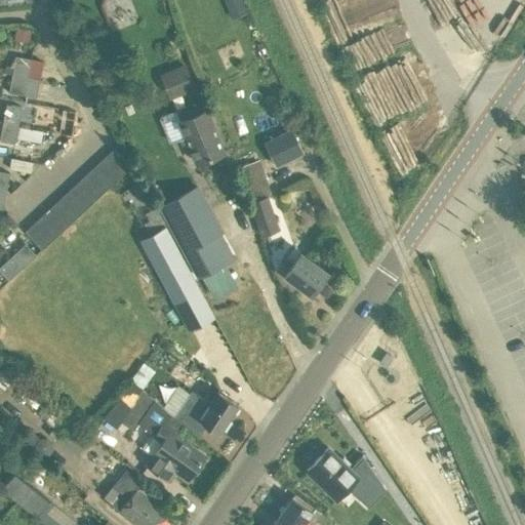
[(245,13),(239,0),(225,0),(232,18),(245,13)]
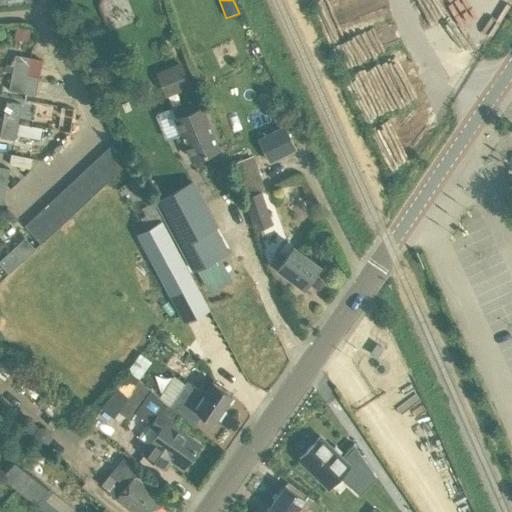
[(11,73),(27,75),(30,57),(14,54),(11,73)]
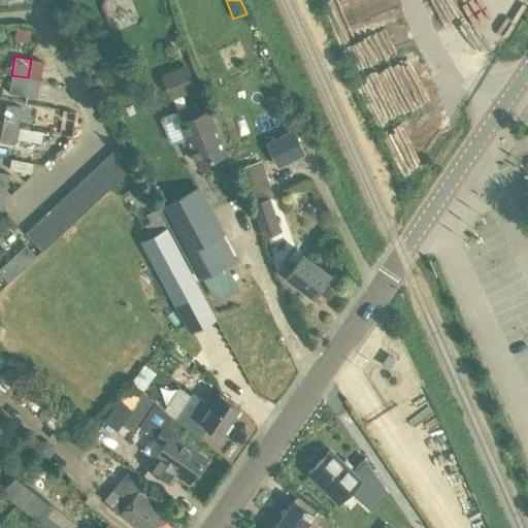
[(167,86),(171,97),(196,88),(198,87),(188,61),(162,72),(167,86)]
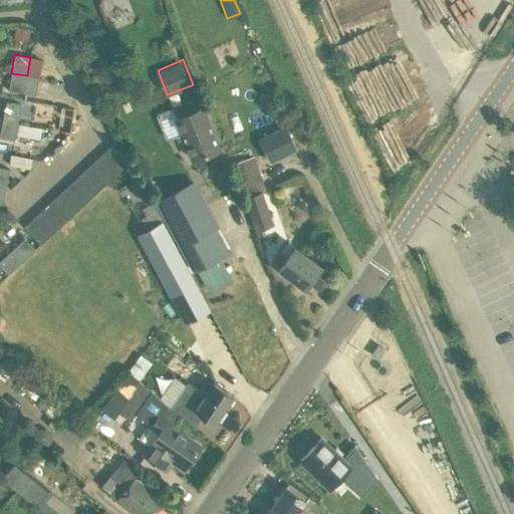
[(27,75),(11,73),(8,91),(35,95),(38,77),(27,75)]
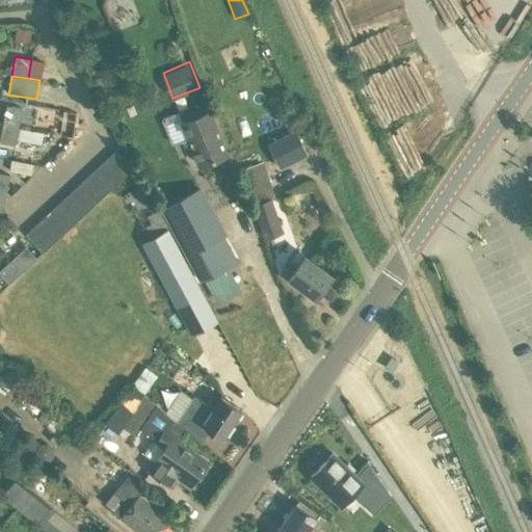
[(6,105),(2,125),(28,130),(30,120),(21,117),(23,108),(6,105)]
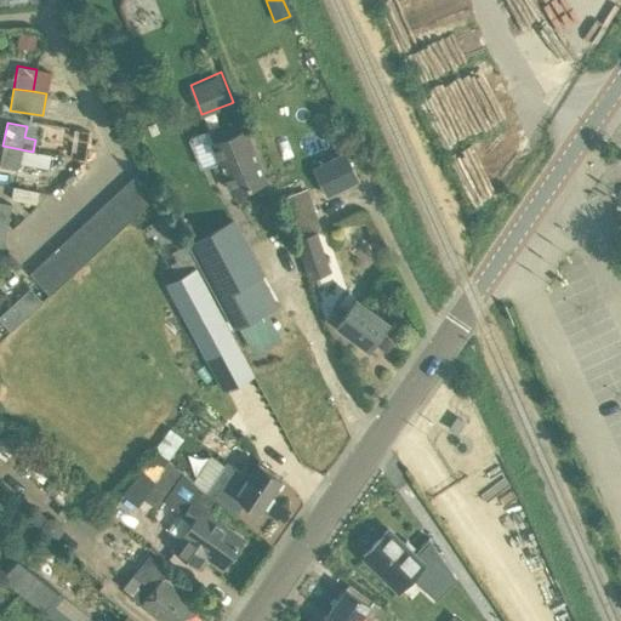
[(490,147),(512,157),(522,137),(500,127),(490,147)]
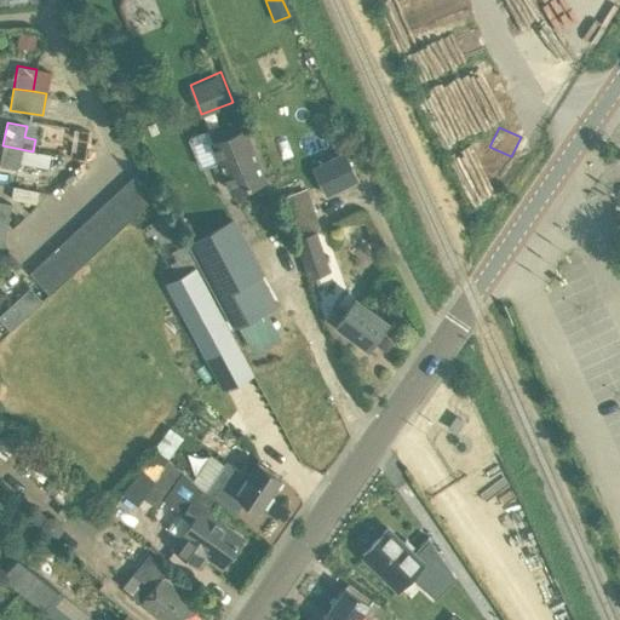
[(231,193),(264,179),(245,128),(211,143),(231,193)]
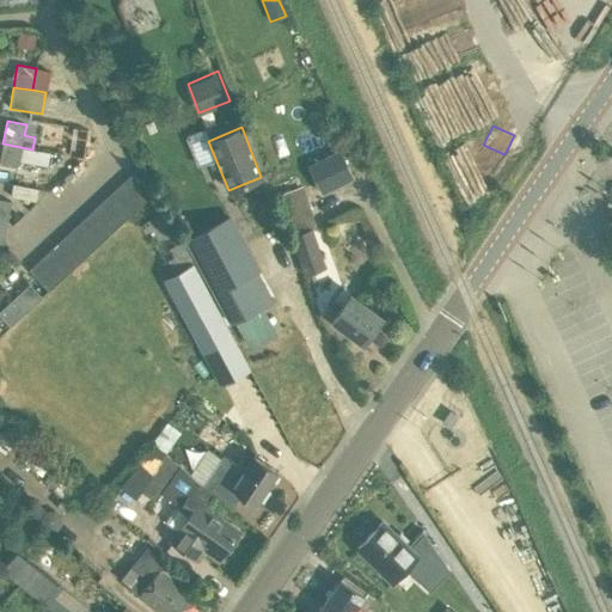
[(49,152),(32,150),(2,144),(0,157),(0,165),(18,167),(19,161),(47,166),(49,152)]
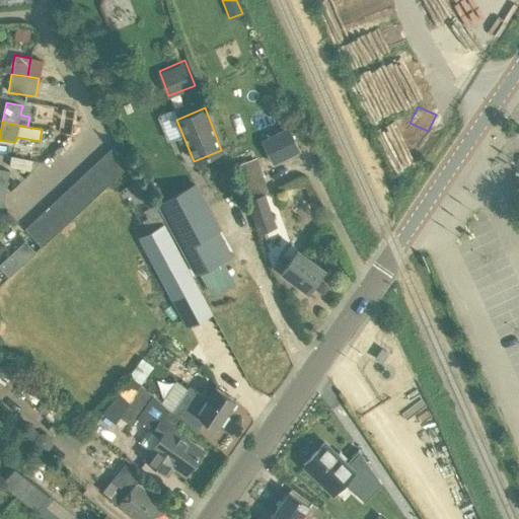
[(262,141),(273,165),(300,152),(289,128),(262,141)]
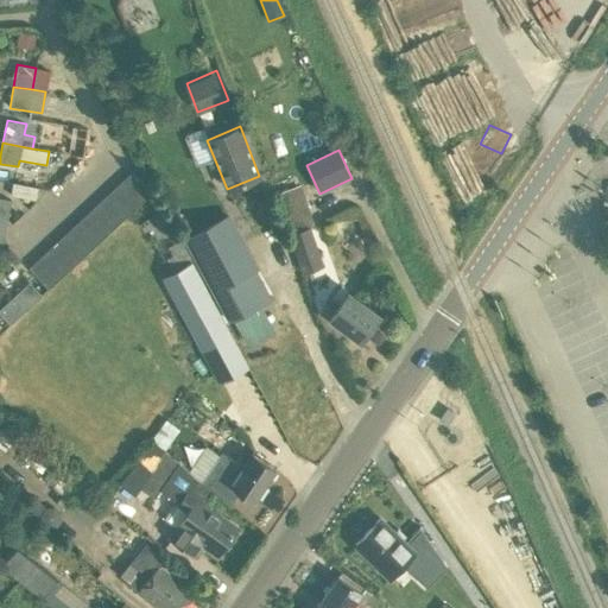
[(122,181),(143,202),(153,191),(133,171),(122,181)]
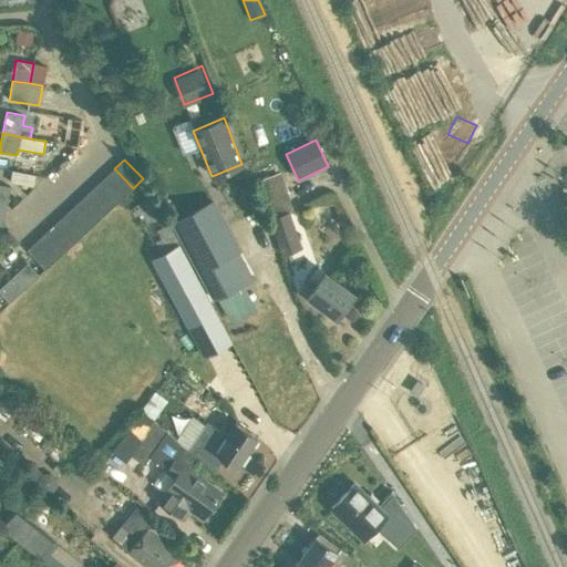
[(114,168),(104,177),(123,197),(133,188),(114,168)]
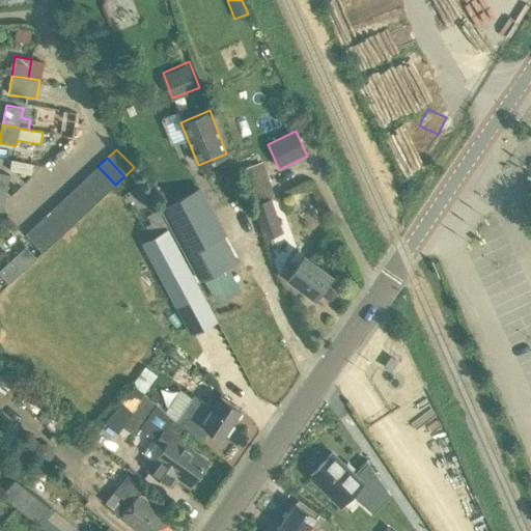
[(33,163),(11,159),(9,170),(30,174),(33,163)]
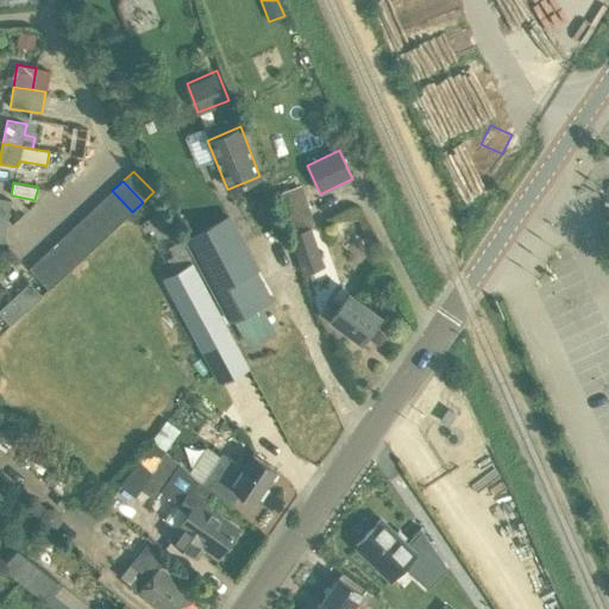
[(311,227),(315,224),(301,184),(276,194),(301,275),(324,267),(311,227)]
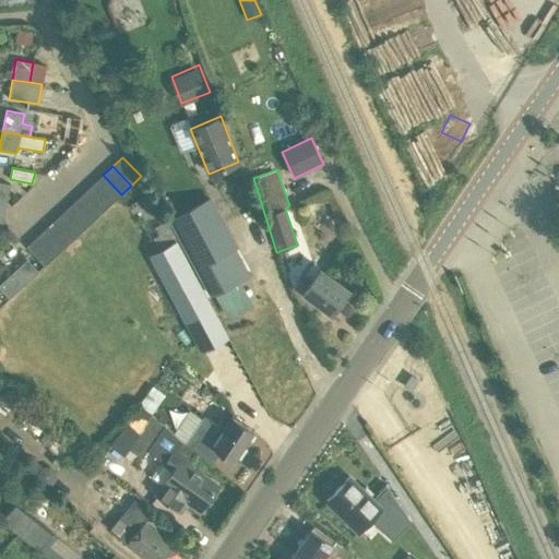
[(103,175),(94,183),(111,203),(121,194),(103,175)]
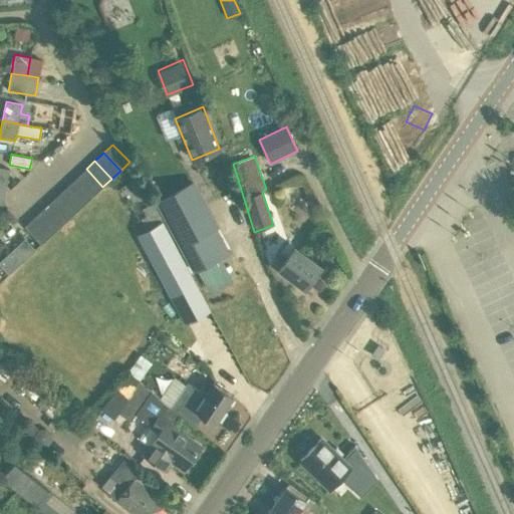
[(0,167),(0,185),(6,187),(10,169),(0,167)]
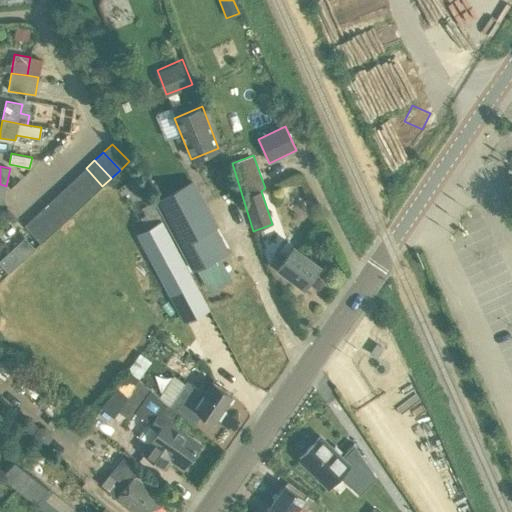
[(86,168),(77,176),(93,194),(102,186),(86,168)]
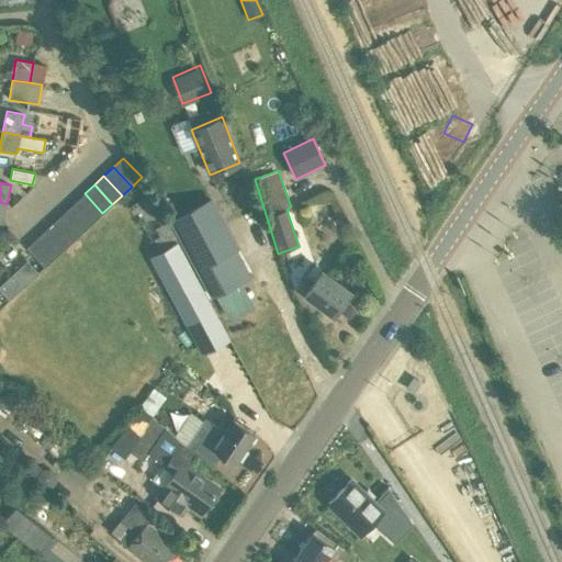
[(85,193),(75,202),(92,222),(102,213),(85,193)]
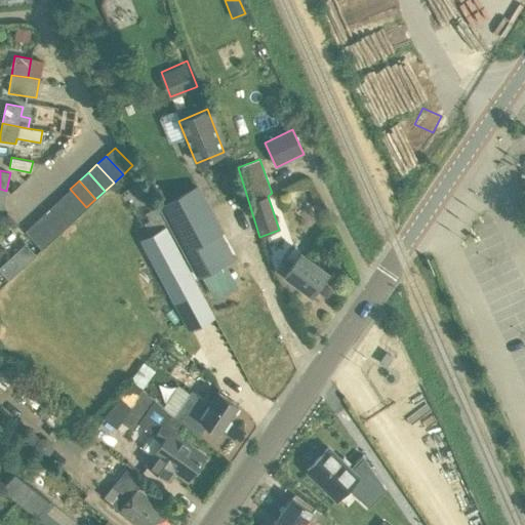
[(189,329),(213,316),(140,180),(119,192),(144,238),(140,239),(189,329)]
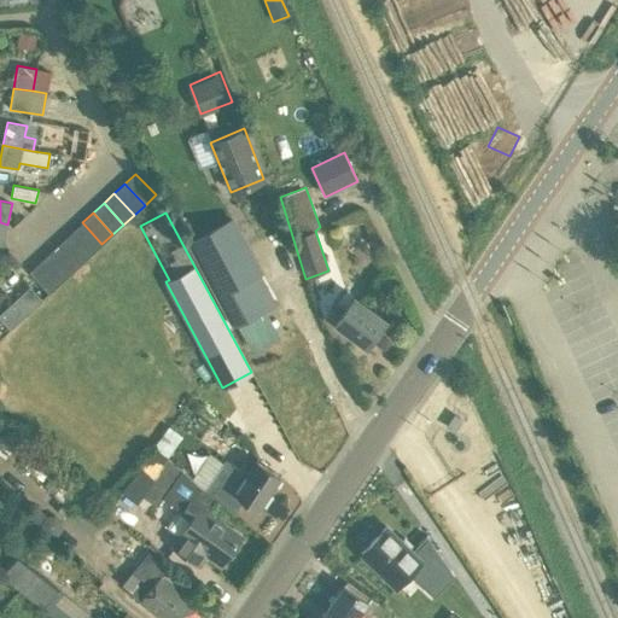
[(258,273),(229,220),(187,243),(232,325),(264,308),(249,278),(258,273)]
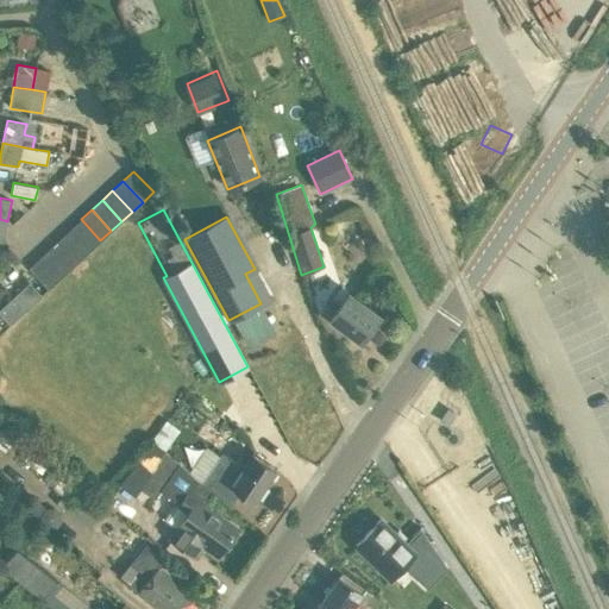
[(100,240),(81,219),(70,230),(89,251),(100,240)]
